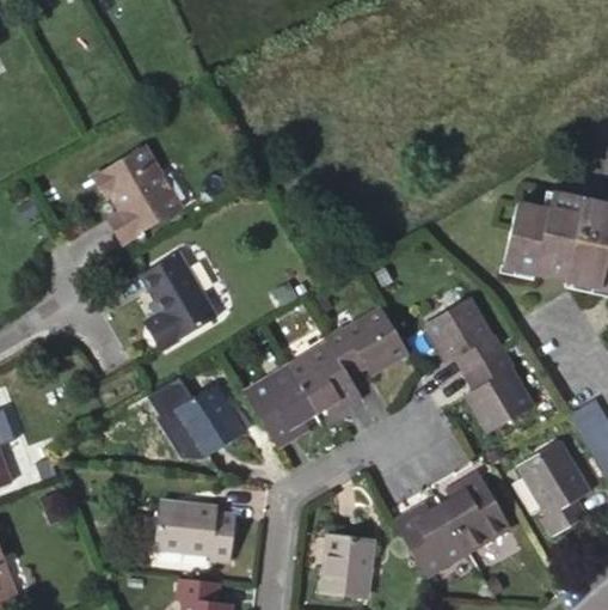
[(180,206),(142,142),(92,174),(105,195),(110,193),(120,208),(124,217),(111,224),(122,241),(180,206)]
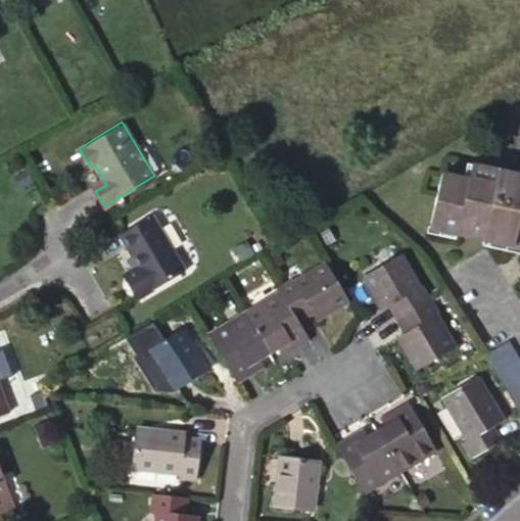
[(432,227),(515,245),(516,239),(519,239),(519,176),(475,164),(471,180),(443,174),(432,227)]
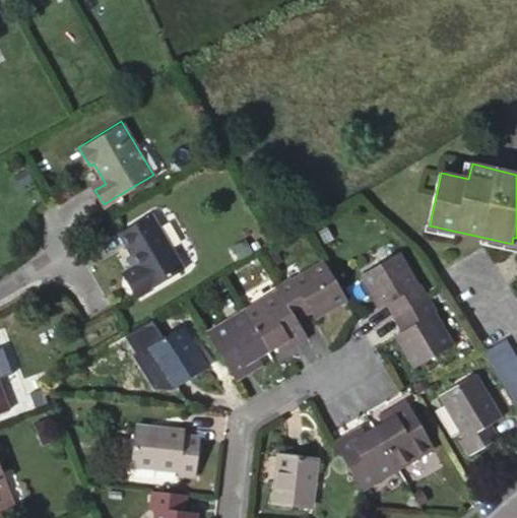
[(102,177),(90,184),(94,190),(106,184),(102,177)]
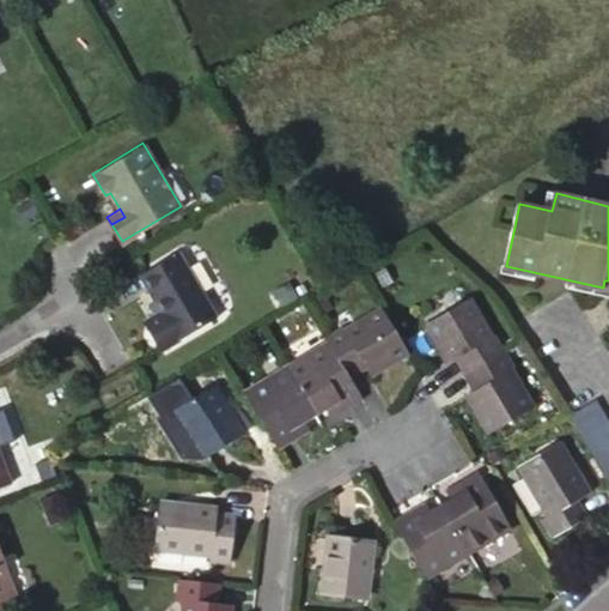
[(177,250),(140,273),(154,298),(162,310),(156,314),(145,320),(162,349),(217,316),(177,250)]
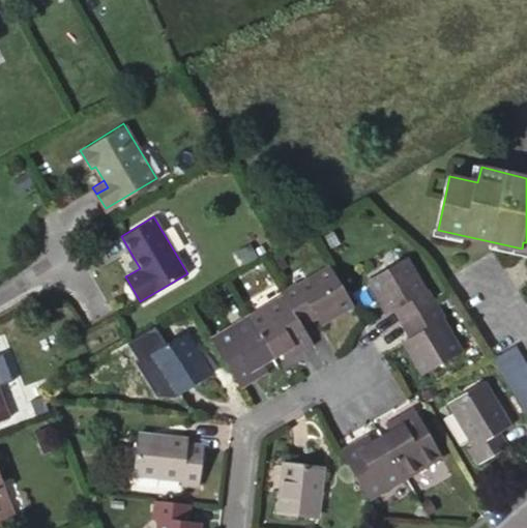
[(134,258),(128,261),(135,271),(140,268),(134,258)]
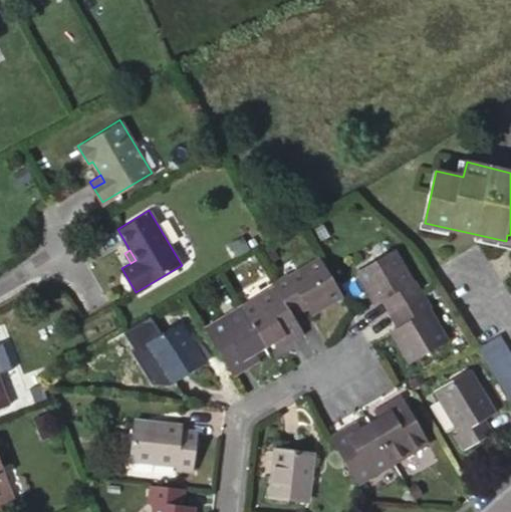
[(393,312),(418,297),(392,253),(356,273),(375,304),(380,301),(385,299),(393,312)]
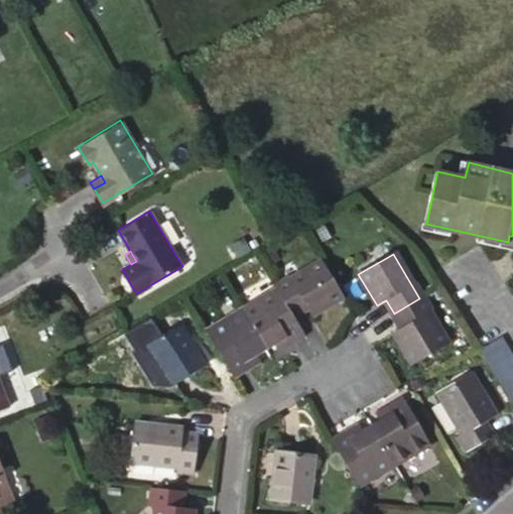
[(343,294),(322,259),(276,286),(290,311),(304,303),(306,308),(310,313),(343,294)]
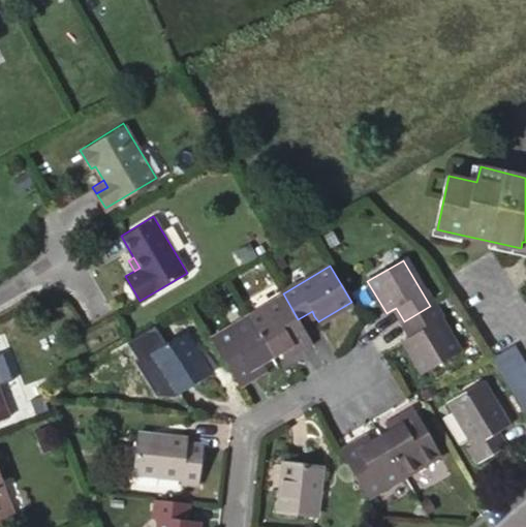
[(298,319),(283,293),(246,315),(272,357),(280,350),(285,359),(313,343),(302,324),(298,319)]
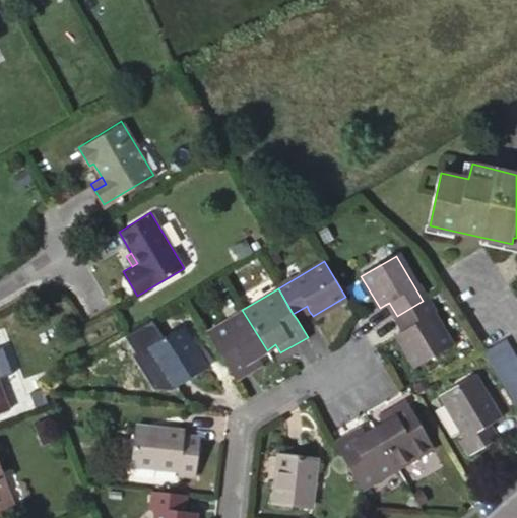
[(449,346),(423,301),(397,316),(404,329),(400,331),(396,335),(415,366),(449,346)]
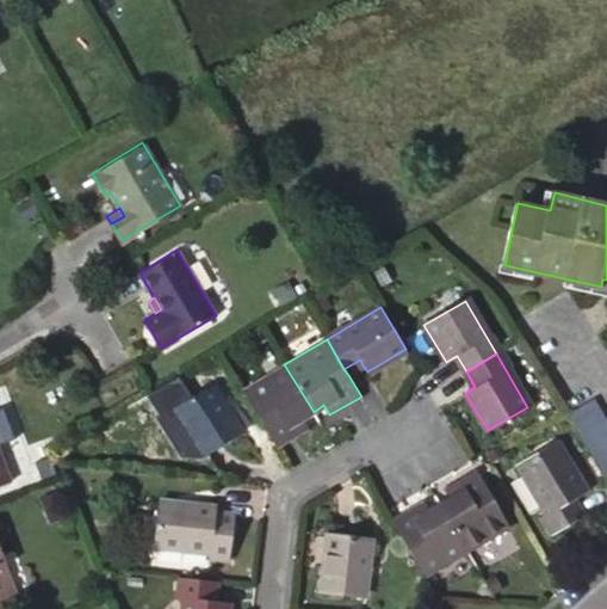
[(452,358),(460,374),(466,371),(457,356),(452,358)]
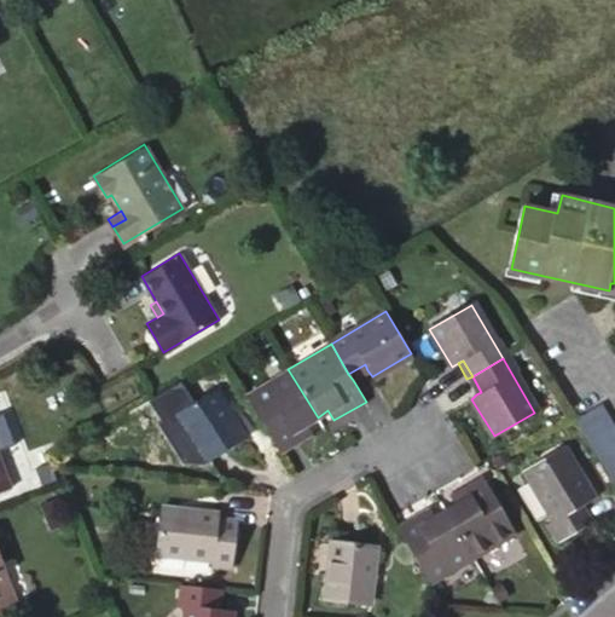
[(365,364),(348,374),(353,380),(367,370),(365,364)]
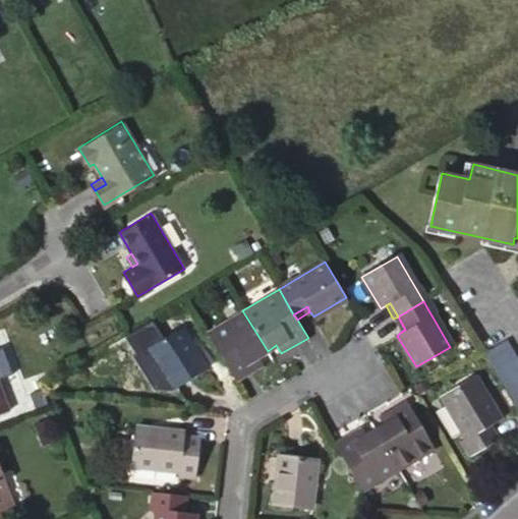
[(242,310),(208,332),(236,380),(262,364),(259,357),(268,351),(242,310)]
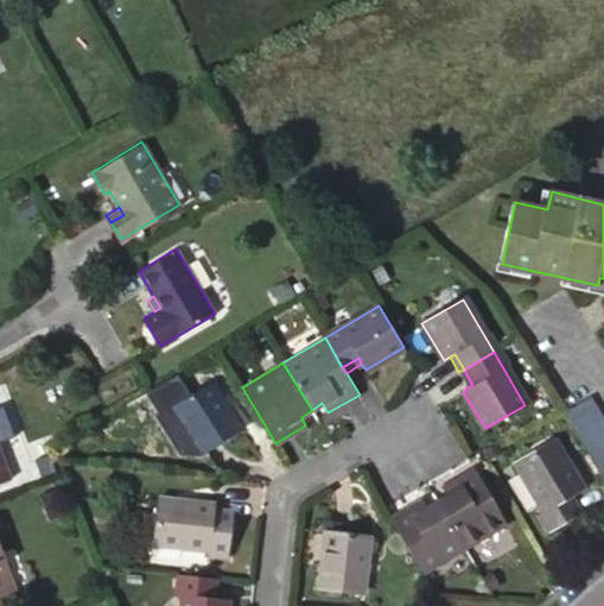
[(464,370),(458,372),(468,387),(472,385),(464,370)]
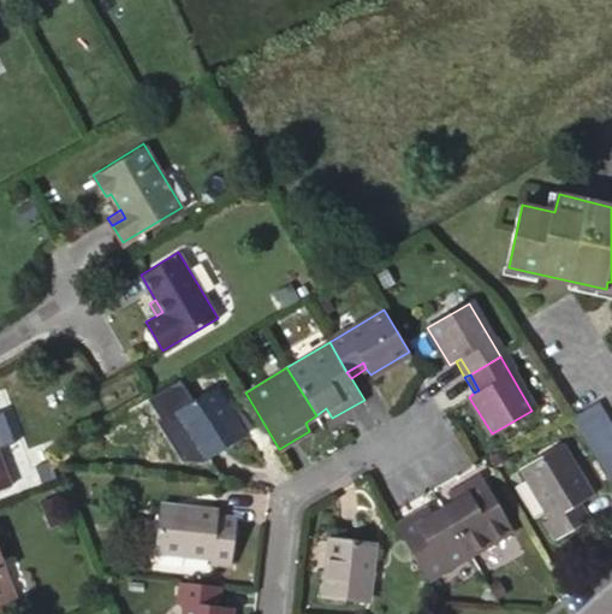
[(214,388),(174,411),(192,438),(205,458),(243,435),(214,388)]
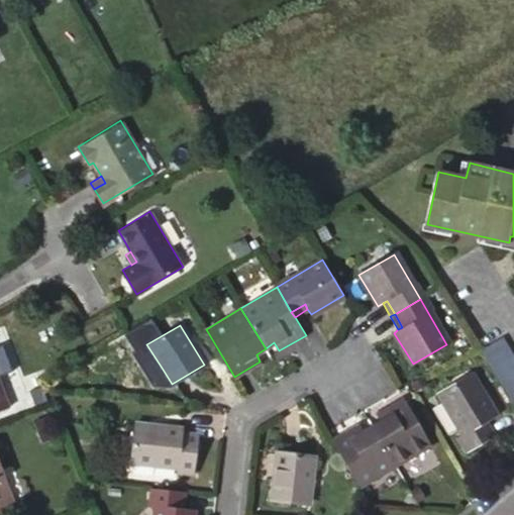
[(484,348),(513,399),(513,350),(506,336),(484,348)]
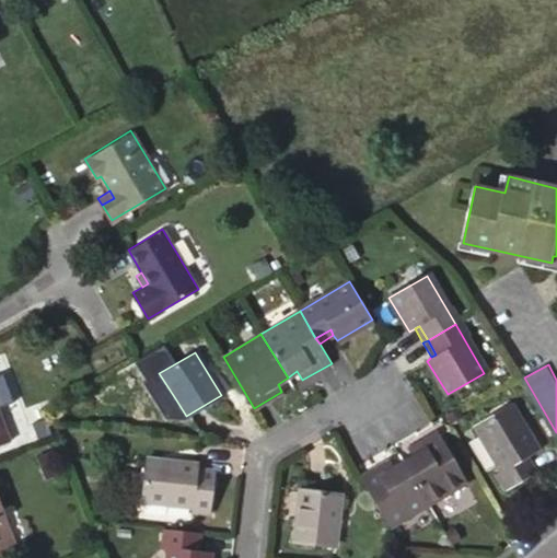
[(175,398),(159,373),(147,382),(161,408),(175,398)]
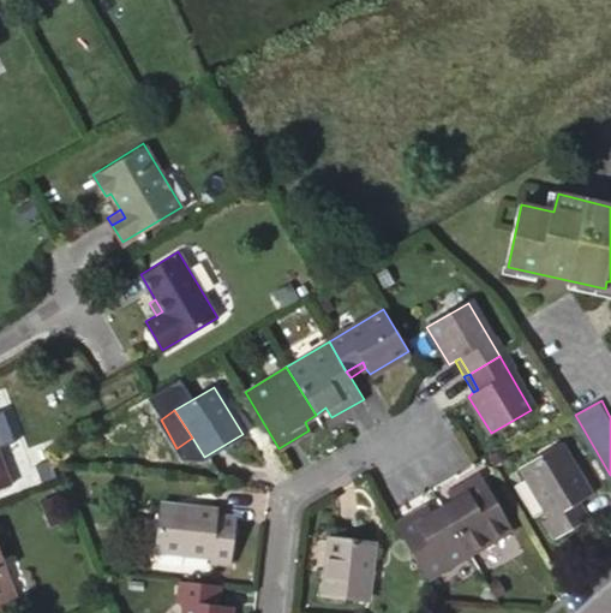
[(0,456),(0,487),(11,483),(0,456)]
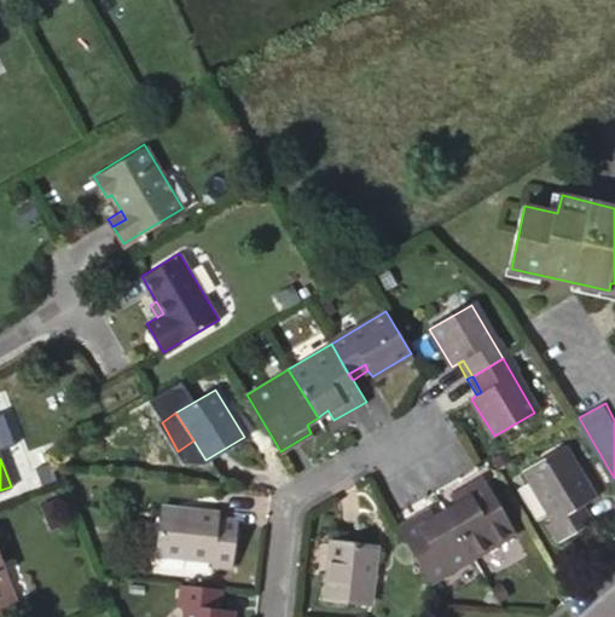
[(604,511),(575,462),(535,485),(564,536),(560,538),(569,555),(602,536),(592,519),(604,511)]
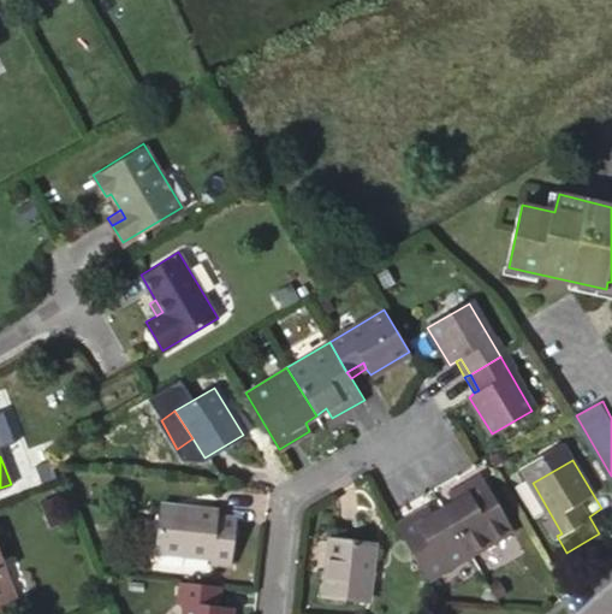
[(473,558),(515,532),(482,477),(451,495),(457,505),(446,512),(473,558)]
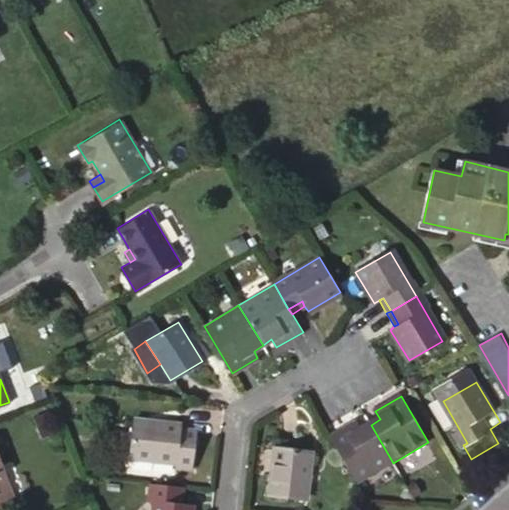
[(181,424),(133,419),(129,457),(177,462),(177,467),(194,468),(198,433),(181,431),(181,424)]
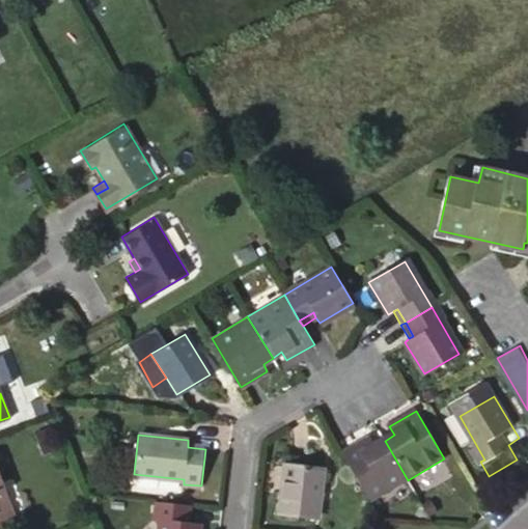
[(371,502),(408,480),(385,441),(377,446),(370,438),(342,454),(371,502)]
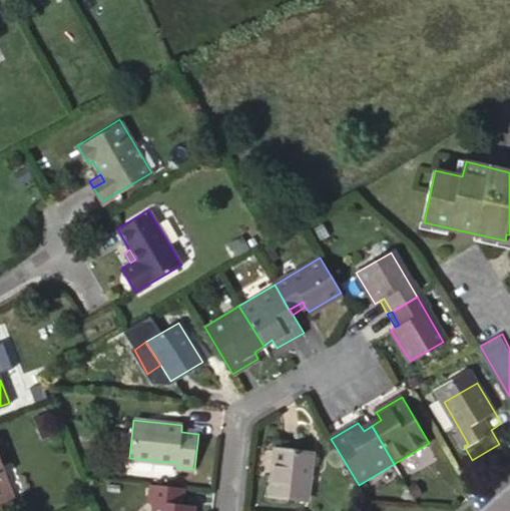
[(310,454),(274,450),(268,499),(305,501),(310,454)]
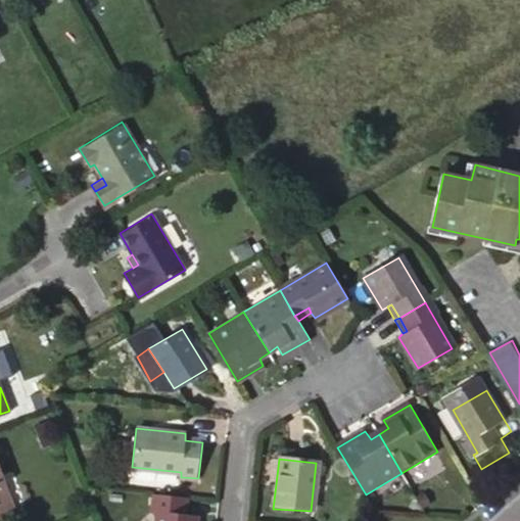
[(0,472),(0,511),(13,507),(0,472)]
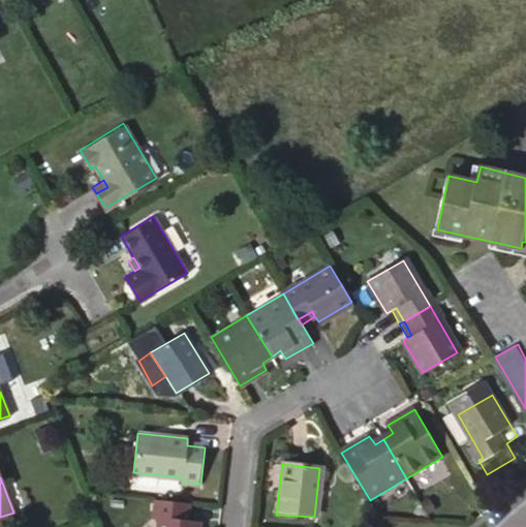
[(189,504),(158,500),(156,519),(161,519),(160,526),(202,526),(203,522),(188,521),(189,504)]
